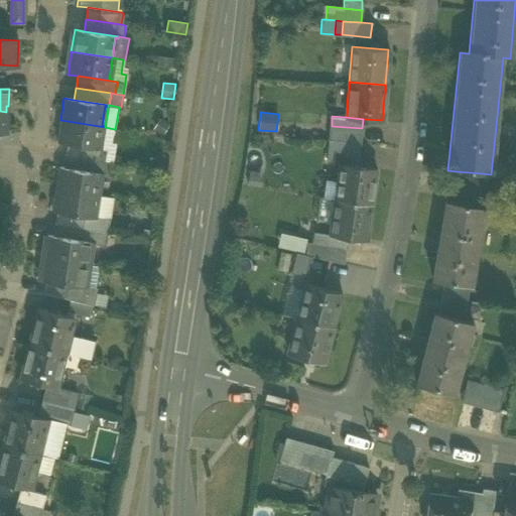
[(104,128),(105,127),(60,120),(57,142),(67,144),(101,149),(102,147),(99,147),(101,128),(104,128)]
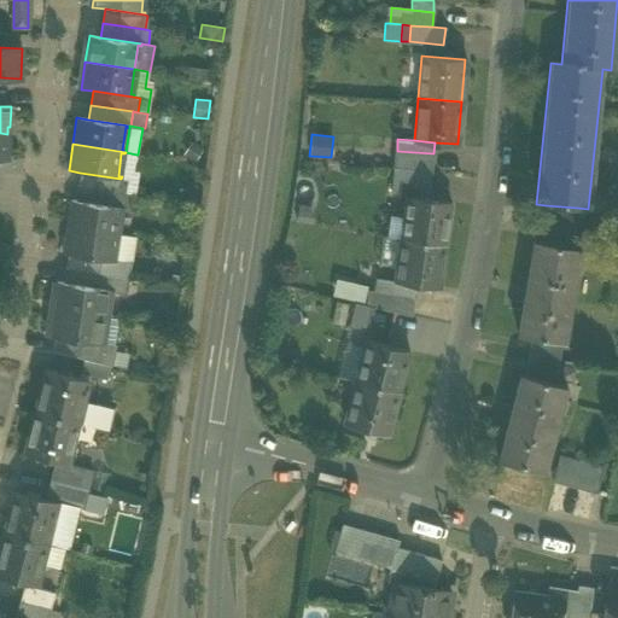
[(397,151),(395,169),(432,173),(433,153),(397,151)]
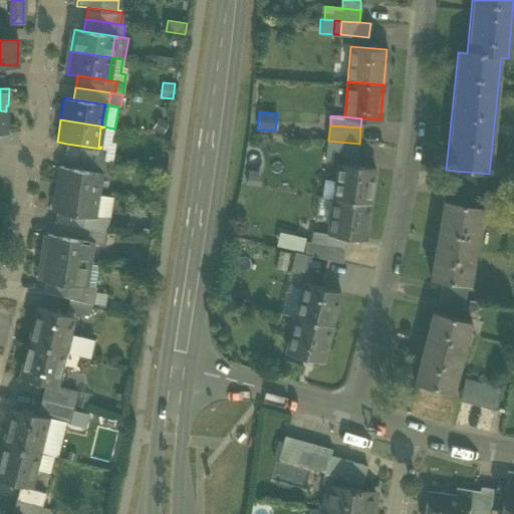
[(105,150),(104,162),(106,162),(112,163),(115,143),(111,142),(113,129),(104,126),(103,127),(101,147),(100,149),(105,150)]
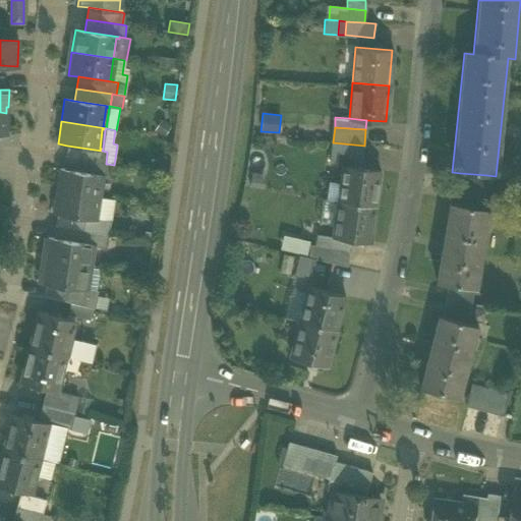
[(363,156),(364,146),(333,142),(332,154),(363,156)]
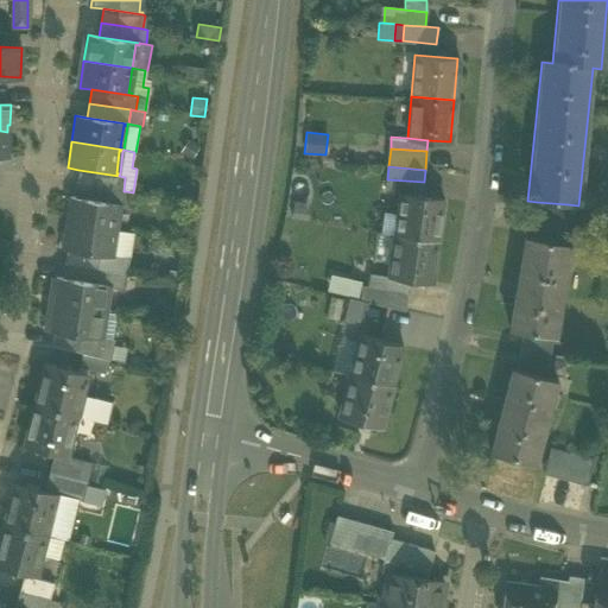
[(78,170),(77,184),(109,189),(124,191),(125,177),(119,176),(78,170)]
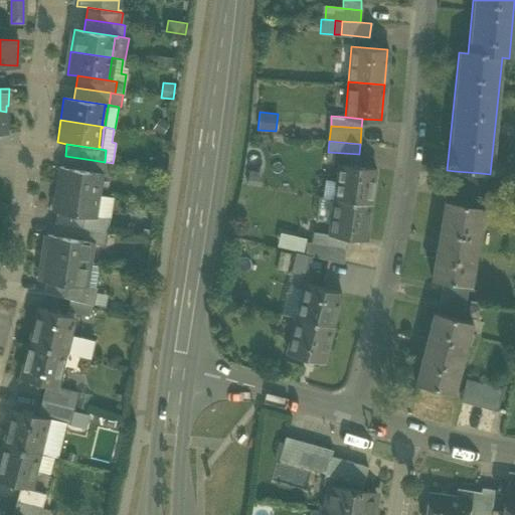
[(358,166),(359,154),(328,152),(328,162),(339,163),(358,166)]
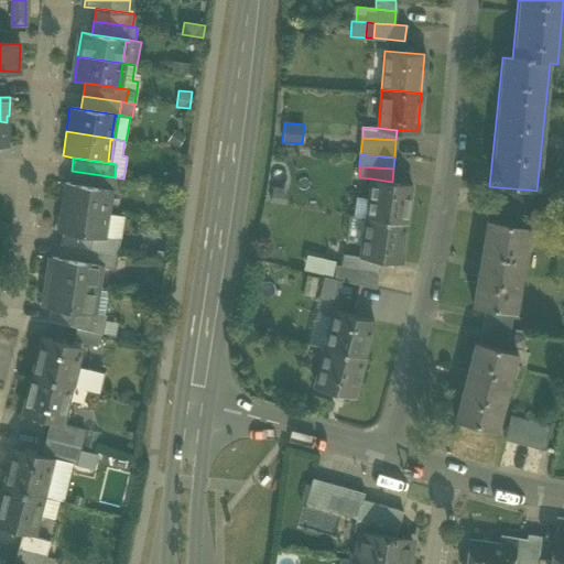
[(99,188),(101,175),(72,171),(69,183),(99,188)]
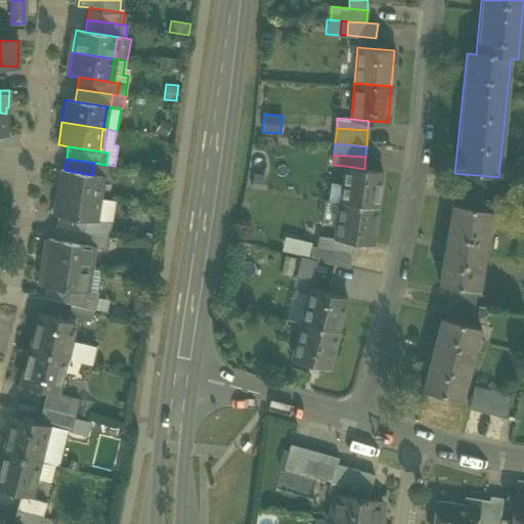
[(92,175),(104,176),(107,177),(108,165),(106,165),(94,163),(92,175)]
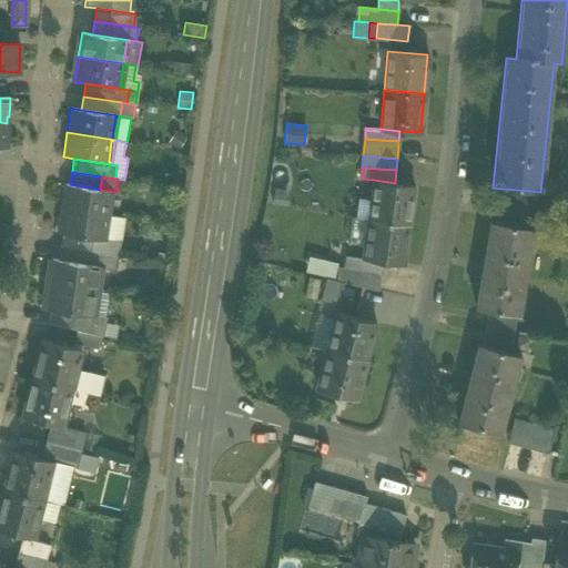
[(372,199),(368,220),(408,225),(414,185),(395,183),(374,180),(372,199)]
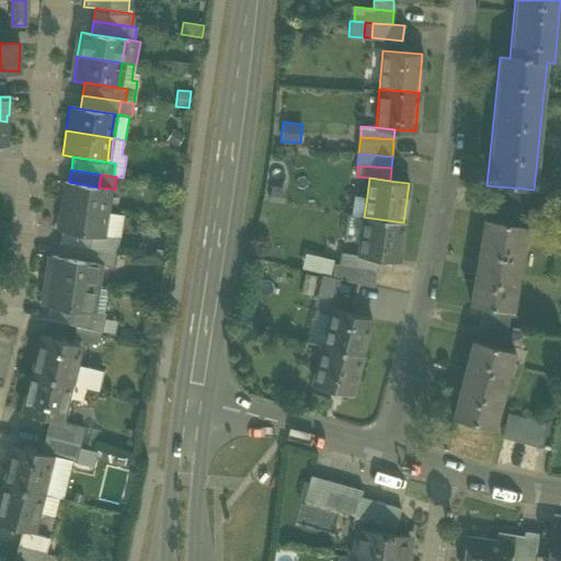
[(64,182),(60,206),(109,213),(109,212),(105,212),(109,191),(112,191),(112,189),(99,187),(69,182),(64,182)]
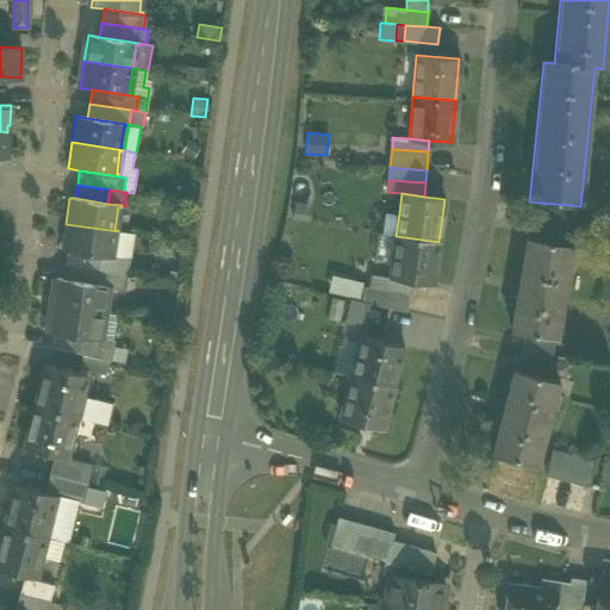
[(293,219),(309,221),(310,209),(306,209),(306,203),(294,201),(293,219)]
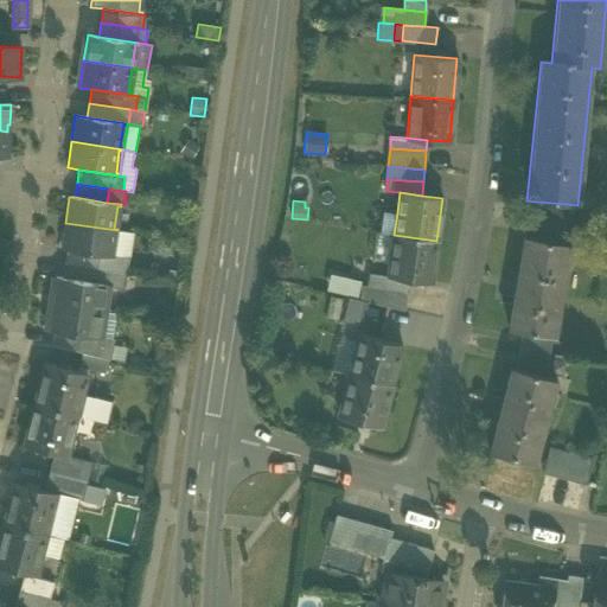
[(534,238),(564,244),(567,204),(536,202),(534,238)]
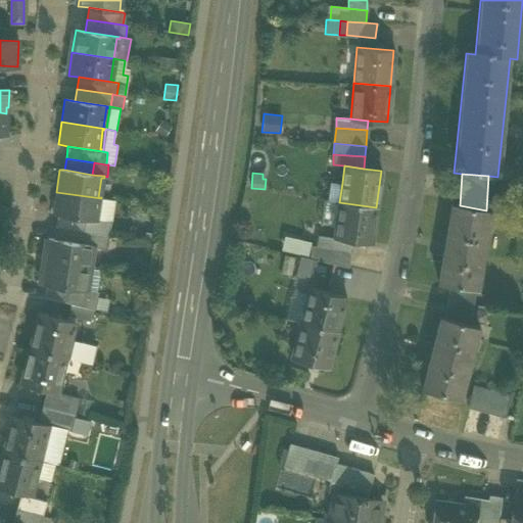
[(327,200),(339,202),(342,183),(330,182),(327,200)]
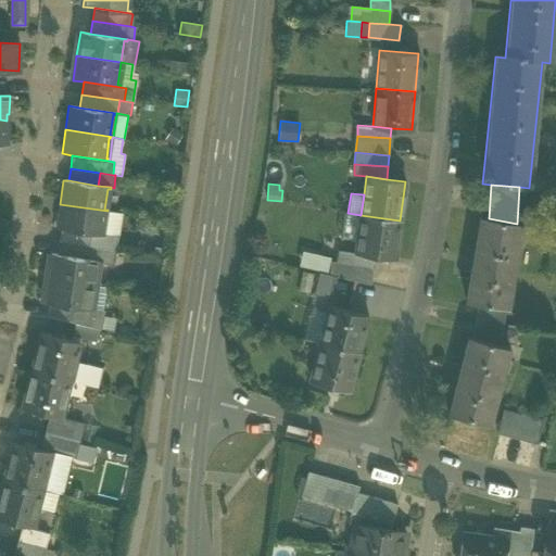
[(106,213),(108,211),(60,204),(57,228),(61,229),(90,234),(103,236),(103,234),(100,232),(104,212),(106,213)]
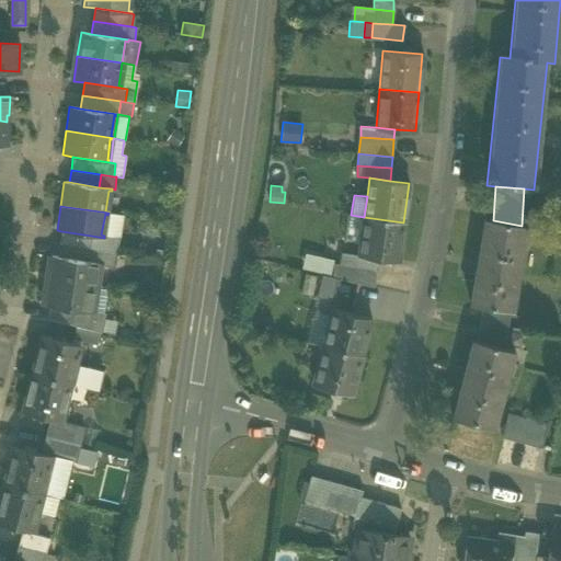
[(104,236),(104,238),(102,251),(115,252),(122,215),(109,213),(107,215),(105,214),(101,235),(104,236)]
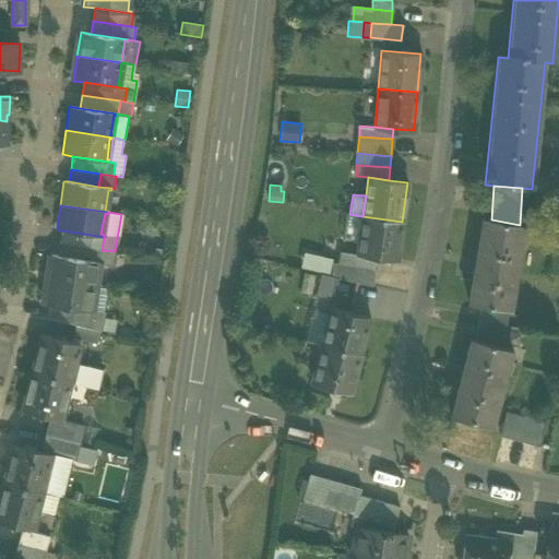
[(359,241),(363,216),(349,214),(344,214),(341,239),(359,241)]
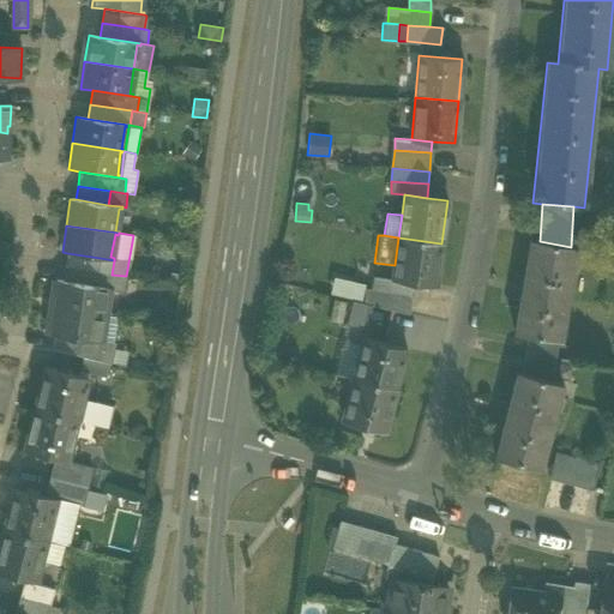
[(437,284),(441,244),(398,238),(395,265),(392,278),(413,281),(437,284)]
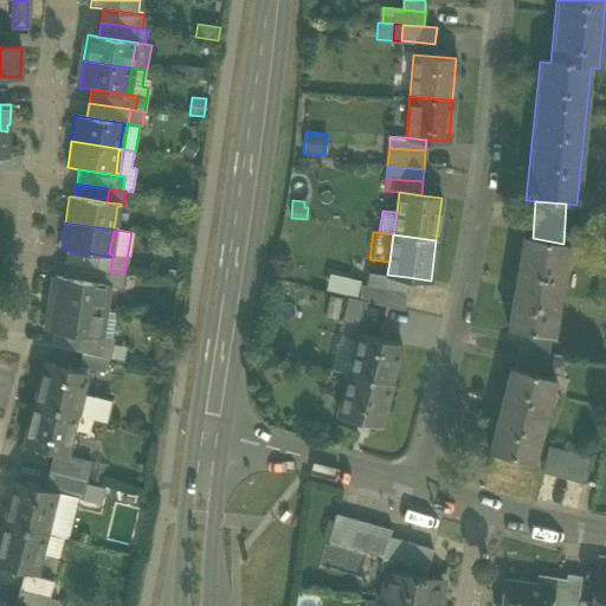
[(552,336),(554,336),(568,244),(563,244),(533,238),(522,237),(507,329),(523,331),(552,336)]
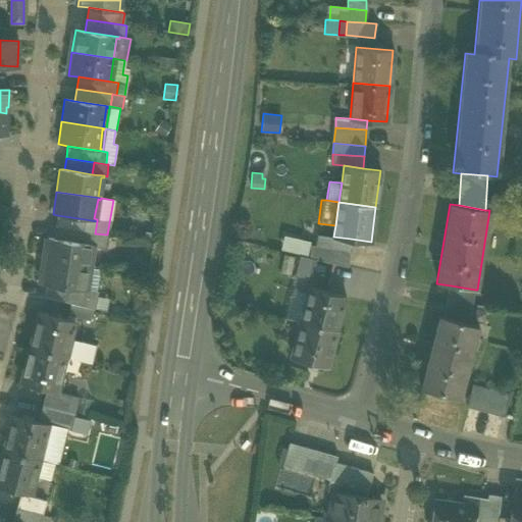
[(57,215),(55,226),(83,231),(85,219),(57,215)]
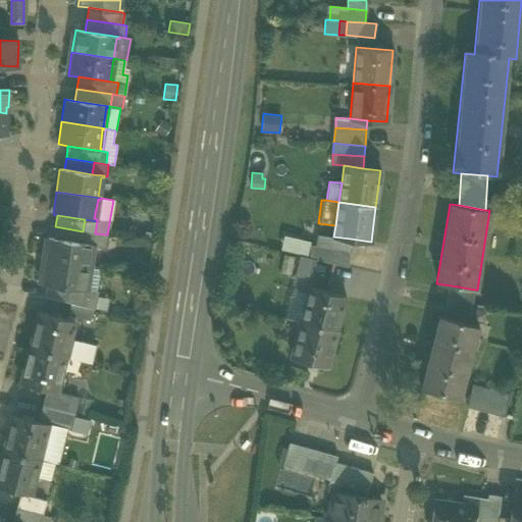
[(83,231),(95,233),(97,221),(85,219),(83,231)]
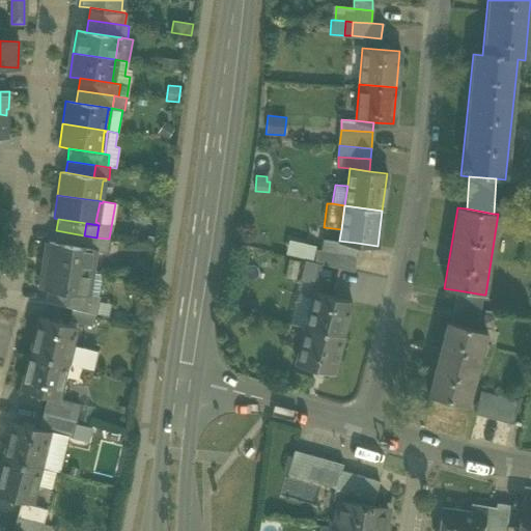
[(83,247),(84,235),(56,230),(54,243),(83,247)]
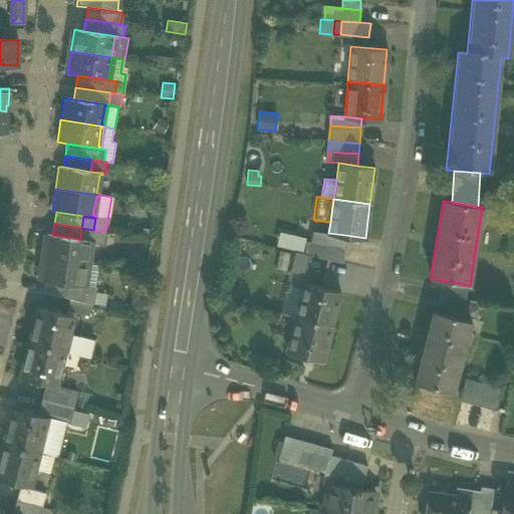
[(344,249),(345,235),(328,233),(312,231),(310,242),(344,249)]
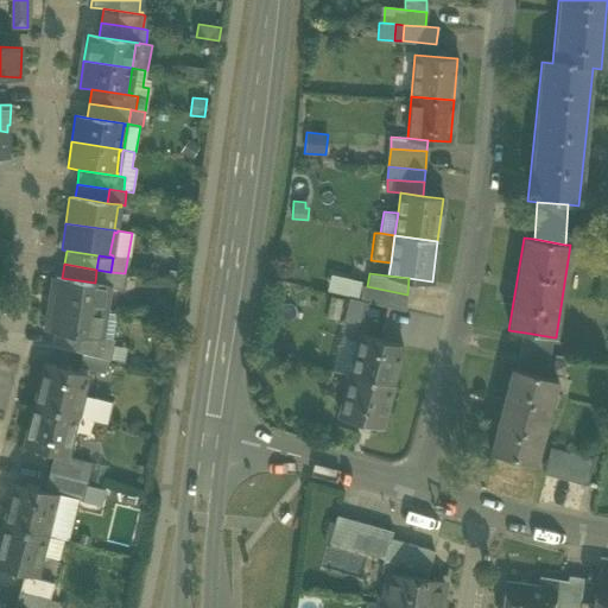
[(330,274),(327,292),(358,299),(361,282),(330,274)]
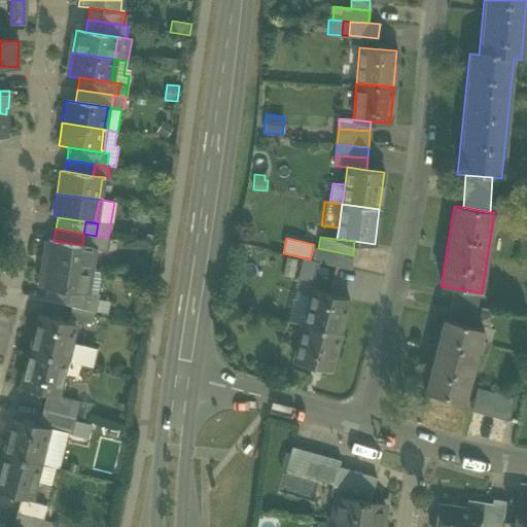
[(48,240),(44,264),(90,270),(90,269),(86,268),(90,249),(93,249),(93,247),(82,245),(54,241),(48,240)]
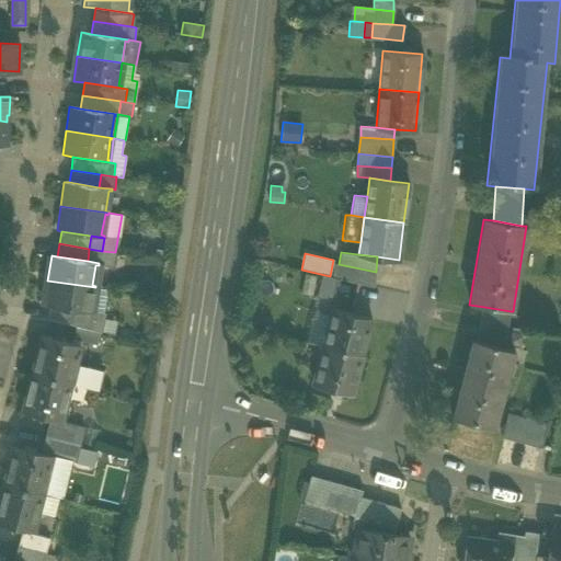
[(333,277),(375,287),(378,273),(376,272),(339,264),(336,263),(333,277)]
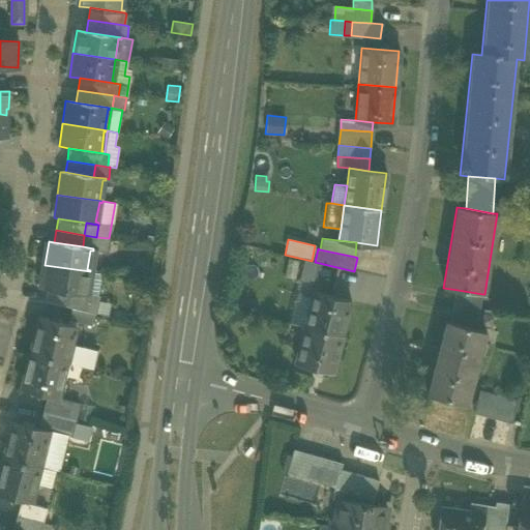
[(289,259),(285,277),(294,280),(298,261),(289,259)]
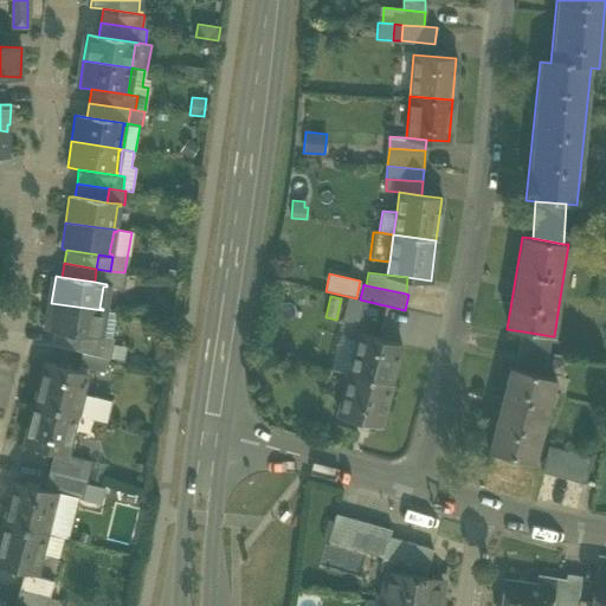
[(347,297),(342,318),(361,323),(367,302),(347,297)]
